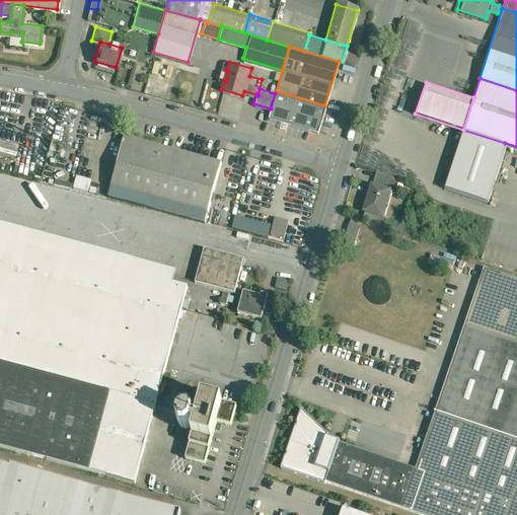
[(324,105),(276,91),(275,93),(271,108),(269,116),(317,130),(324,105)]
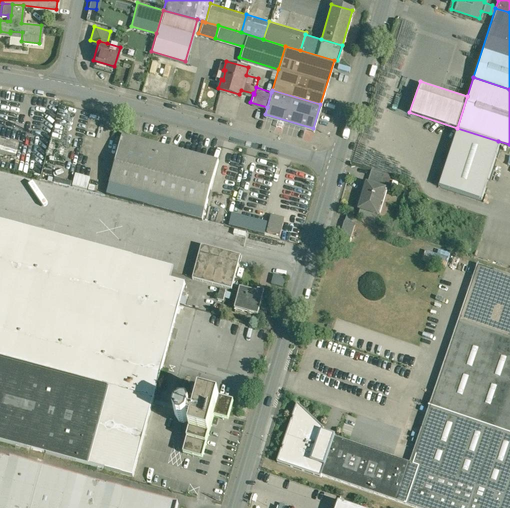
[(498,141),(457,128),(438,185),(479,198),(498,141)]
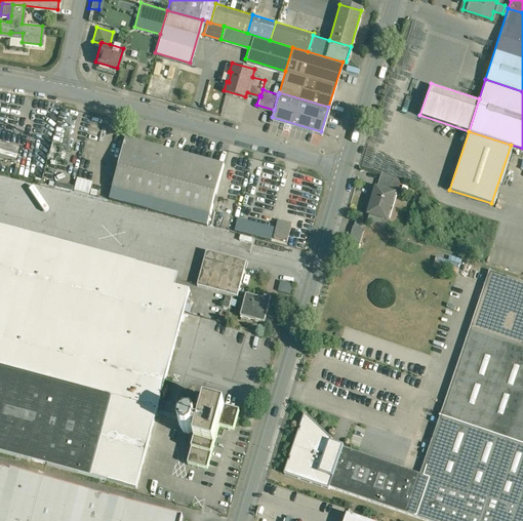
[(223,161),(123,134),(109,185),(209,211),(223,161)]
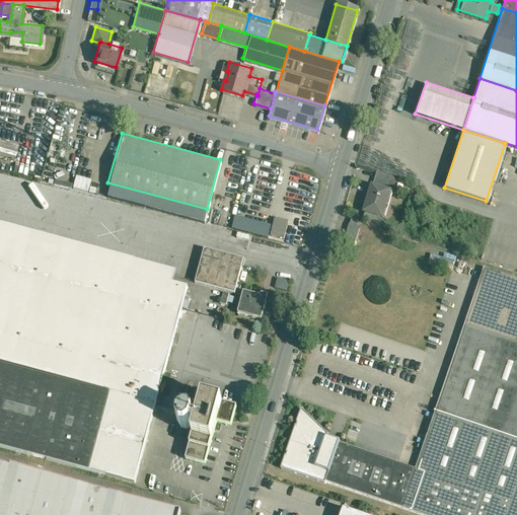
[(0,153),(13,156),(15,141),(0,138),(0,153)]
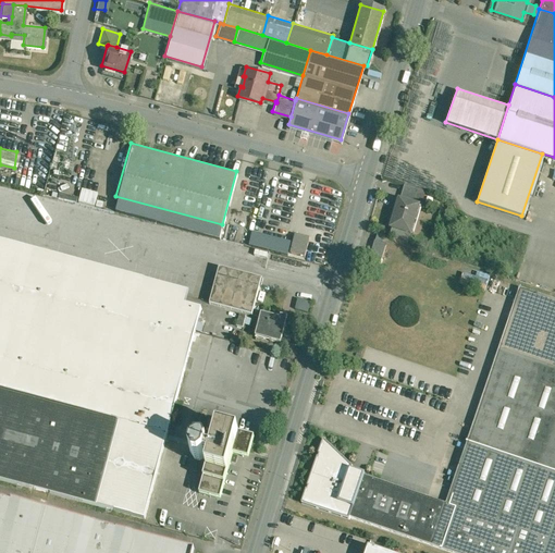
[(423,187),(403,181),(399,193),(419,199),(423,187)]
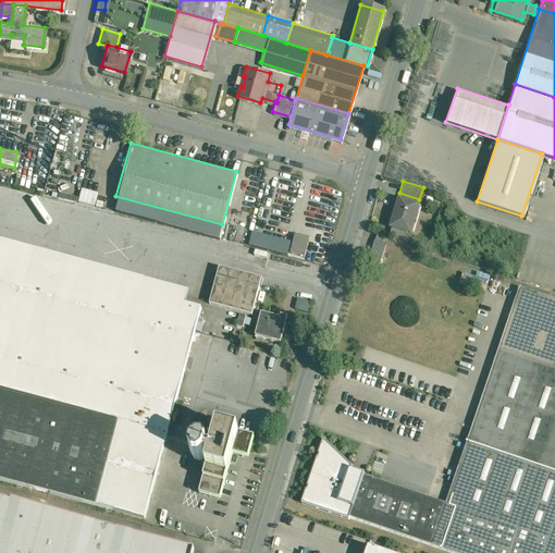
[(77,186),(75,199),(91,203),(94,188),(77,186)]
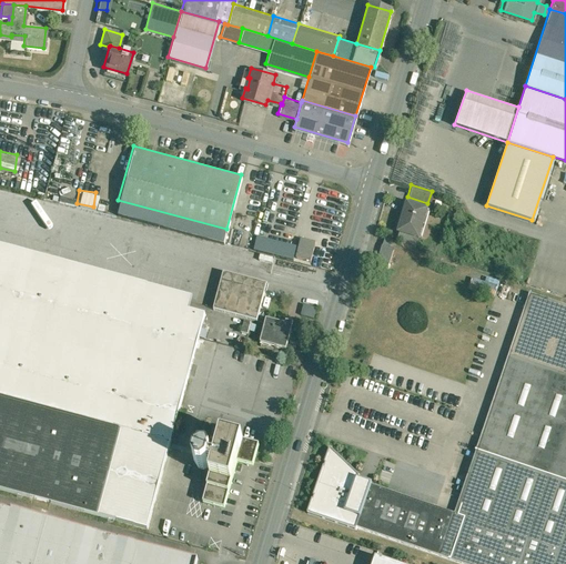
[(425,207),(406,201),(402,213),(403,213),(394,239),(413,245),(425,207)]
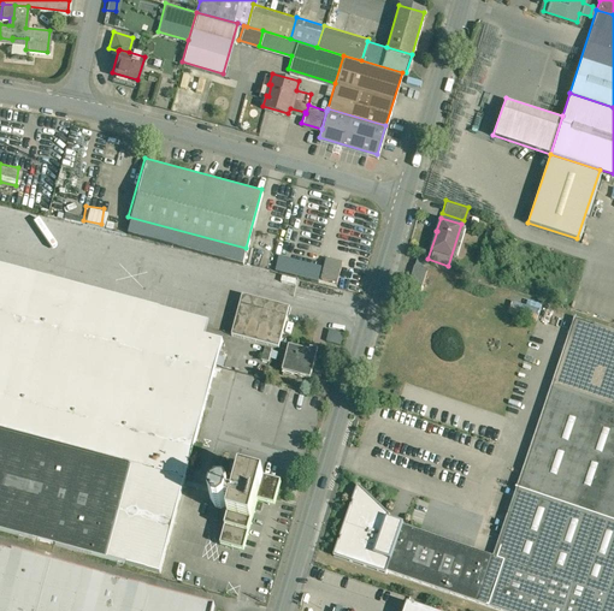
[(319,264),(277,254),(273,267),(317,278),(319,264)]
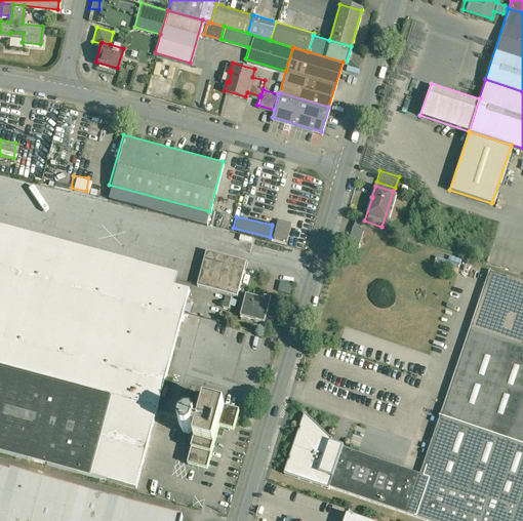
[(289,221),(276,217),(272,235),(285,238),(289,221)]
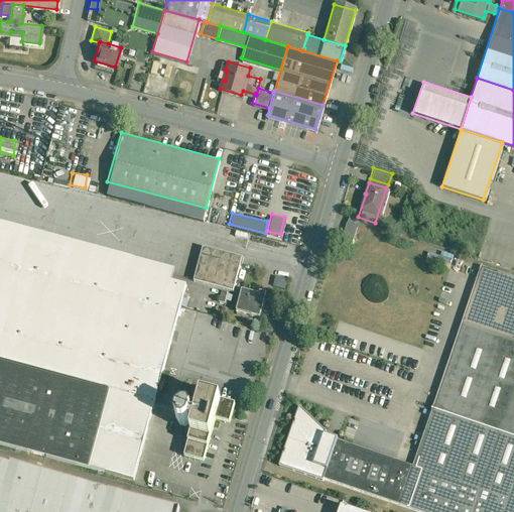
[(354,216),(348,214),(346,220),(345,220),(352,222),(354,216)]
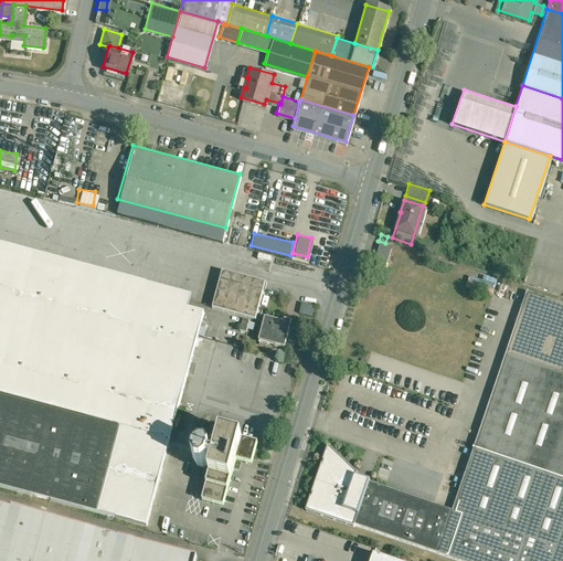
[(385,243),(378,241),(373,255),(385,258),(390,244),(385,243)]
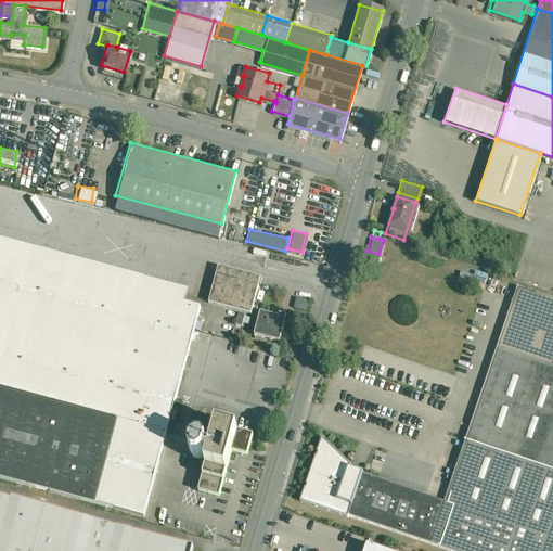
[(253,246),(251,258),(262,260),(265,250),(253,246)]
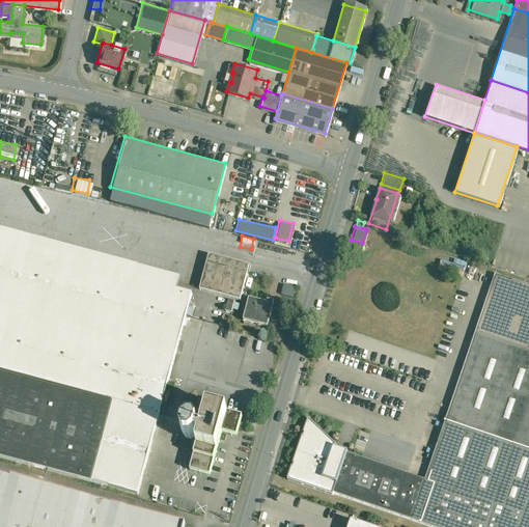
[(191,290),(0,240),(0,454),(30,462),(25,478),(39,482),(44,466),(136,491),(191,290)]
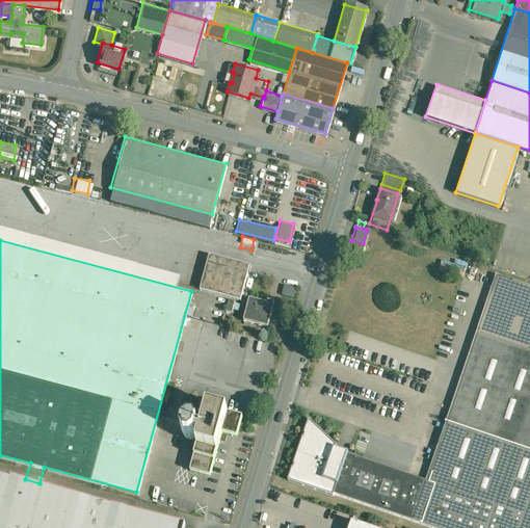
[(362,247),(350,244),(348,251),(360,254),(362,247)]
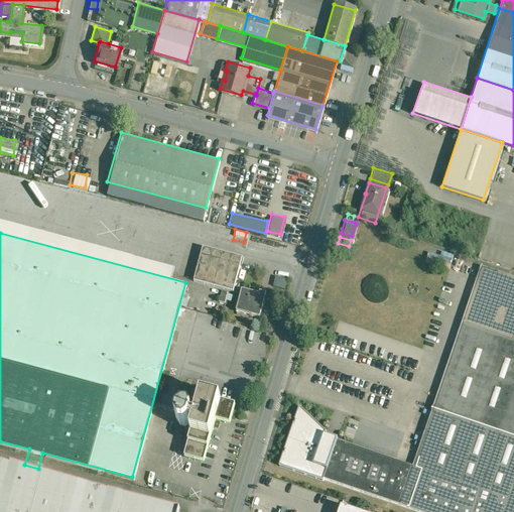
[(239,262),(200,252),(193,278),(232,289),(239,262)]
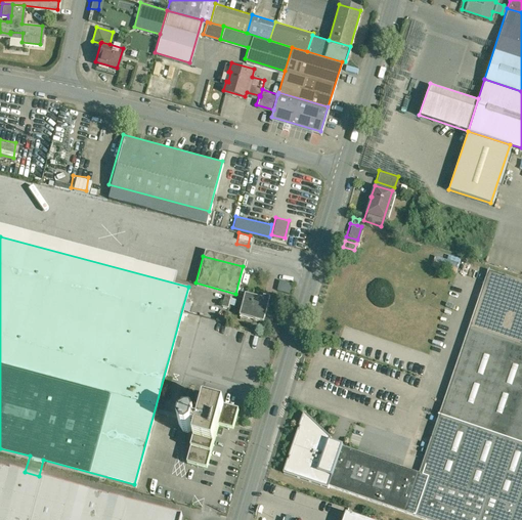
[(521,481),(509,519),(521,519),(521,279),(487,268),(468,325),(521,343),(521,481)]
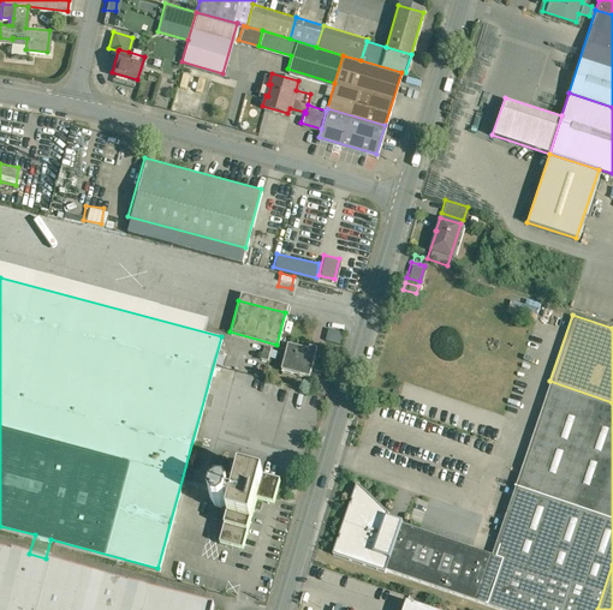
[(337,340),(338,329),(325,328),(323,338),(337,340)]
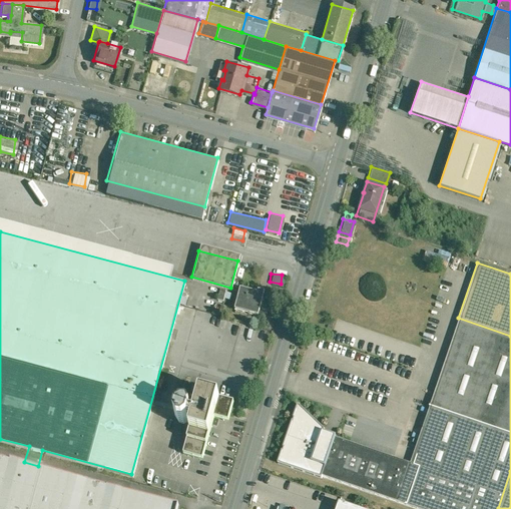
[(257,291),(239,286),(234,308),(235,305),(247,308),(246,311),(258,314),(264,290),(258,288),(257,291)]
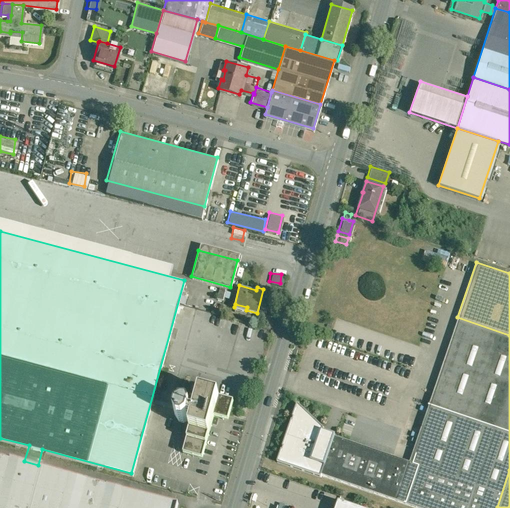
[(509,335),(457,317),(434,385),(443,388),(437,406),(509,431),(509,335)]
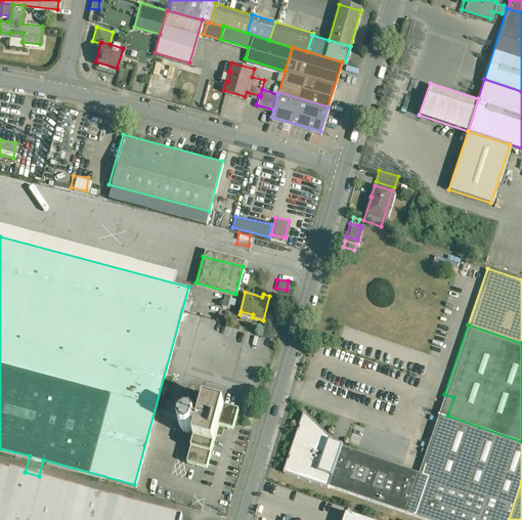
[(341,444),(328,483),(435,519),(509,519),(521,481),(521,441),(447,416),(453,397),(444,394),(419,471),(341,444)]
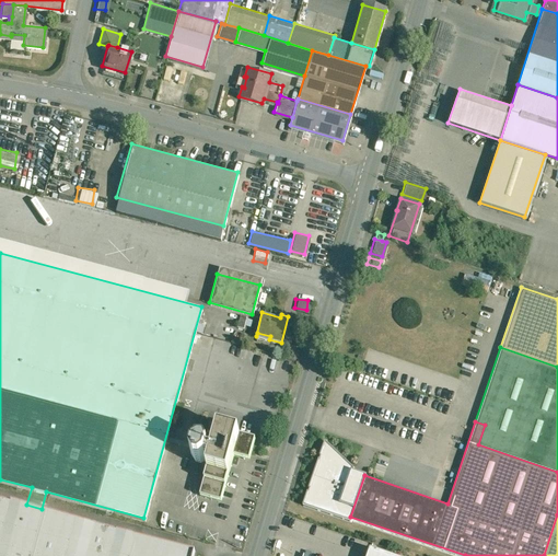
[(218,427),(211,451),(207,449),(207,447),(205,441),(199,440),(197,441),(192,444),(189,450),(194,459),(199,460),(205,456),(209,458),(199,494),(221,499),(233,453),(248,458),(254,436),(218,427)]
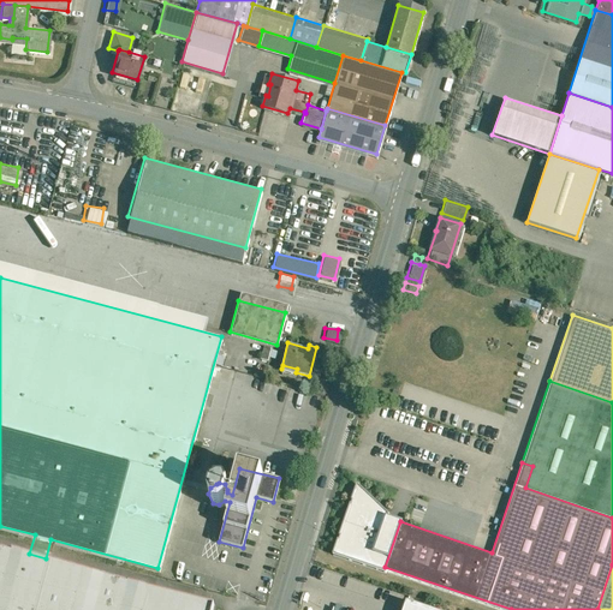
[(388,510),(356,480),(350,497),(351,497),(350,501),(349,500),(338,532),(339,533),(338,537),(337,536),(331,551),(385,569),(385,567),(400,521),(402,519),(400,519),(399,520),(386,515),(388,510)]
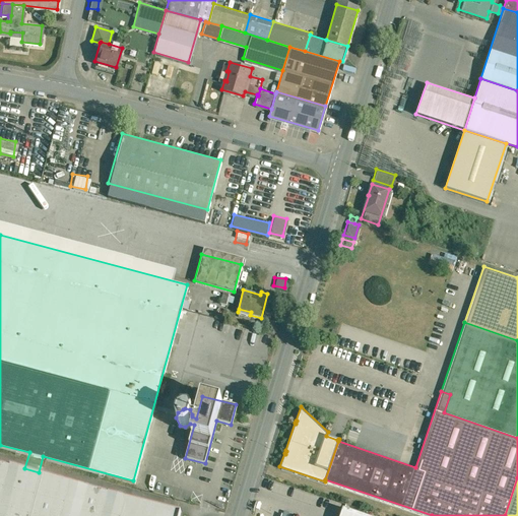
[(24,468),(0,461),(0,515),(173,515),(175,509),(24,468)]
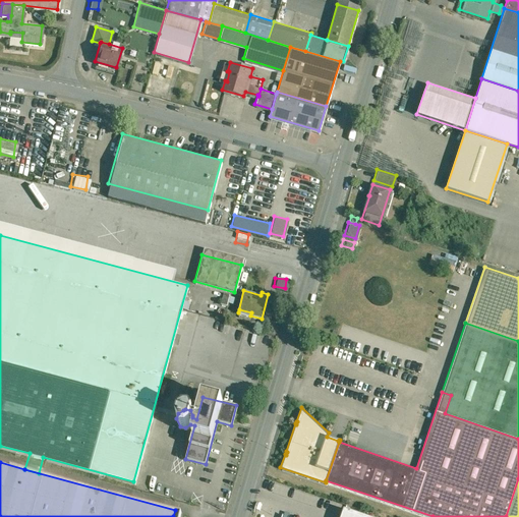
[(371,516),(343,507),(339,516),(371,516)]
